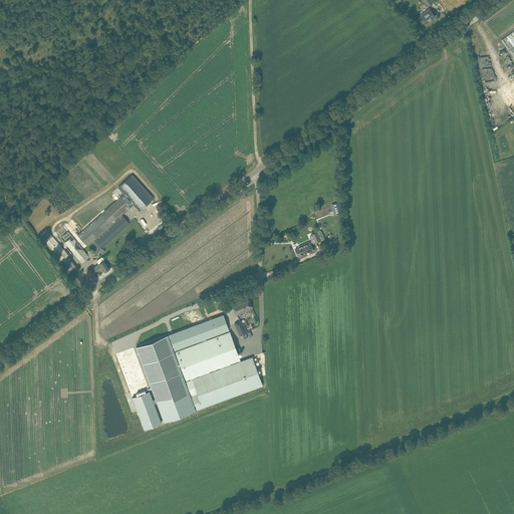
[(421,15),(425,20),(424,20),(426,22),(427,22),(427,23),(436,16),(430,8),(421,15)]
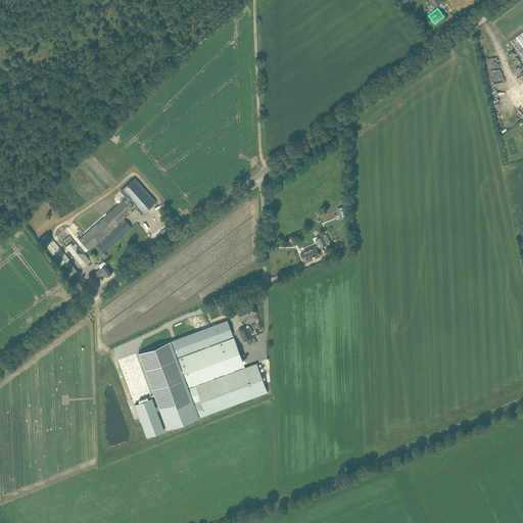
[(522,31),(511,41),(522,58),(522,31)]
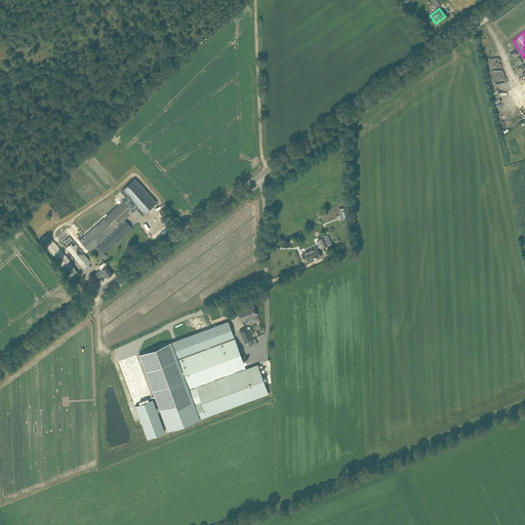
[(81,242),(77,245),(85,254),(94,246),(98,252),(102,250),(105,254),(133,229),(124,219),(133,211),(134,212),(137,209),(143,215),(157,202),(134,177),(120,191),(129,201),(126,203),(124,200),(79,240),(81,242)]
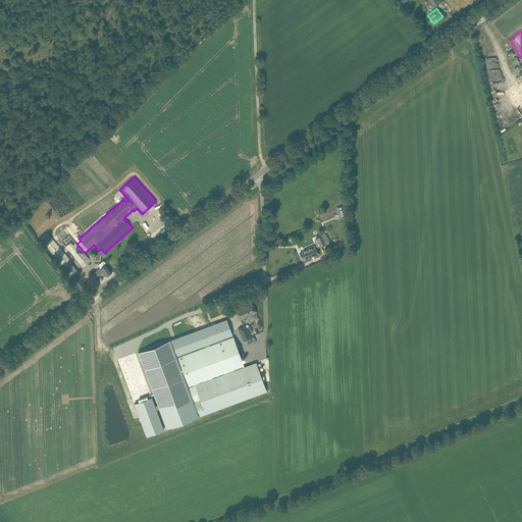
[(317,214),(319,217),(328,211),(326,208),(317,214)]
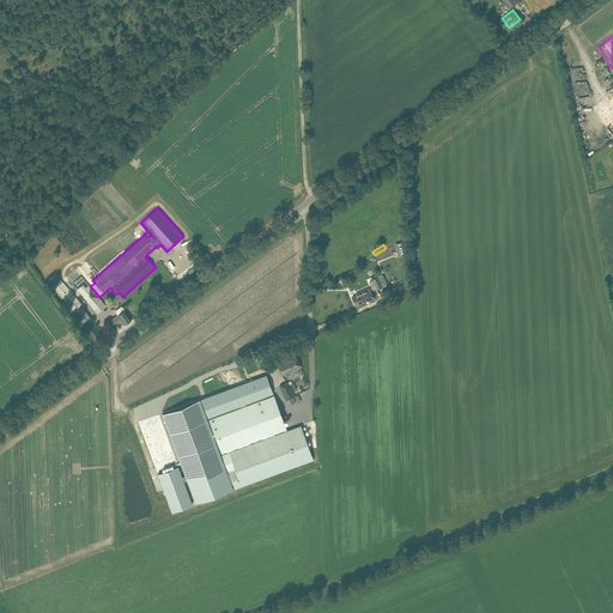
[(50,286),(82,322),(103,304),(72,268),(50,286)]
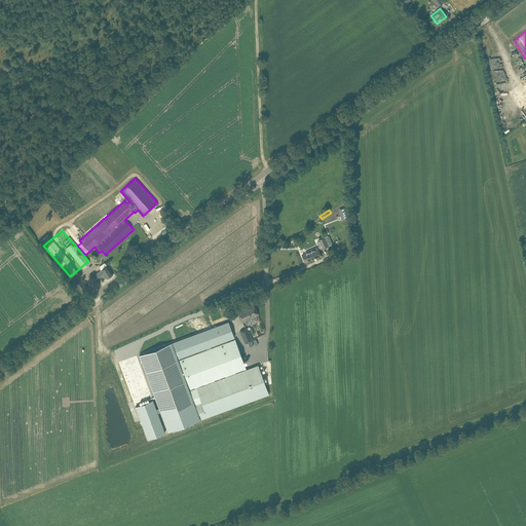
[(317,247),(306,252),(306,253),(302,255),(305,262),(322,255),(320,251),(329,246),(325,237),(320,239),(323,246),(317,248),(317,247)]
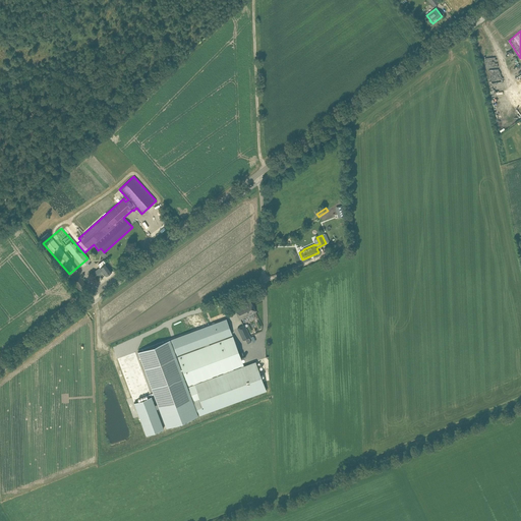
[(93,273),(97,277),(103,272),(106,276),(112,272),(103,259),(98,265),(100,268),(93,273)]
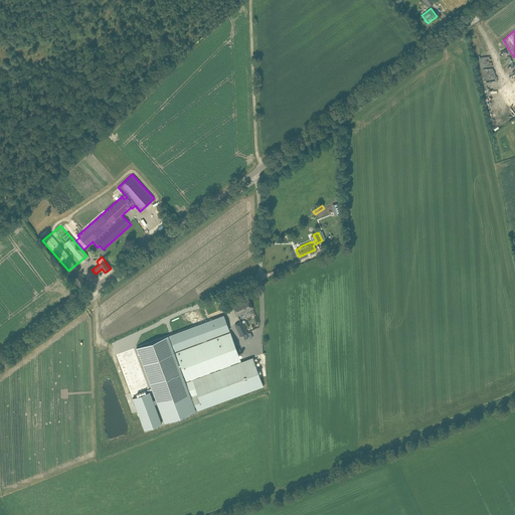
[(76,281),(80,278),(74,269),(70,271),(76,281)]
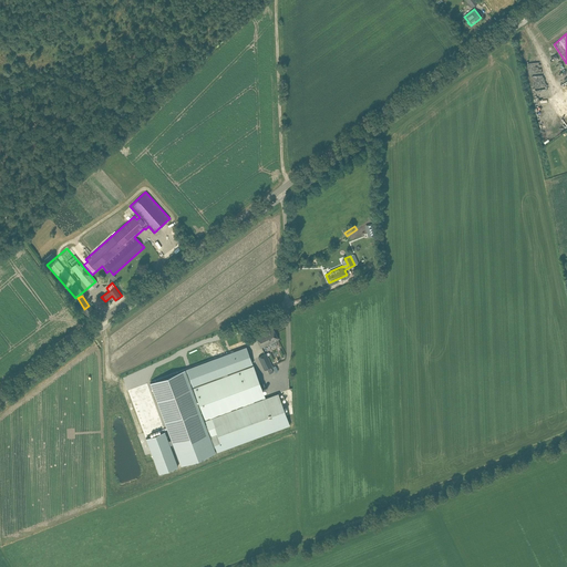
[(256,336),(261,348),(278,339),(272,328),(256,336)]
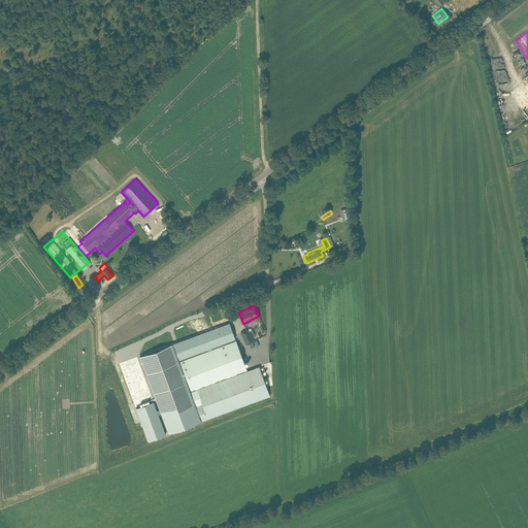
[(172,343),(139,356),(160,408),(161,414),(168,433),(201,421),(199,417),(200,416),(202,421),(270,396),(259,366),(248,371),(243,362),(242,358),(236,340),(210,350),(210,349),(235,339),(229,323),(173,343),(179,360),(201,352),(201,353),(179,361),(193,396),(192,397),(172,343)]
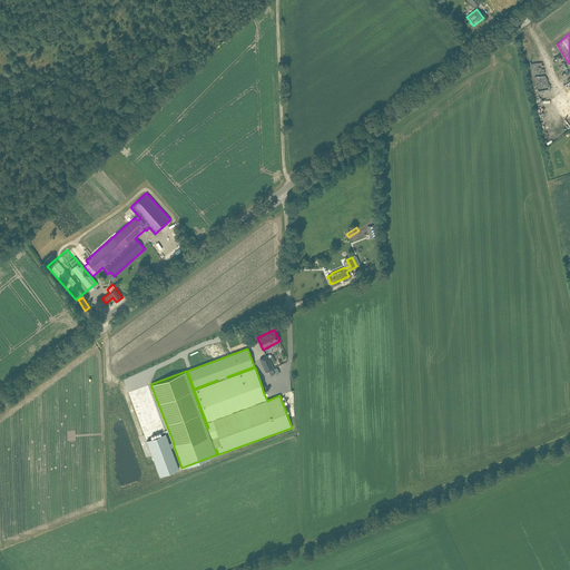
[(265,372),(268,371),(271,375),(274,374),(272,370),(274,369),(268,355),(259,360),(265,372)]
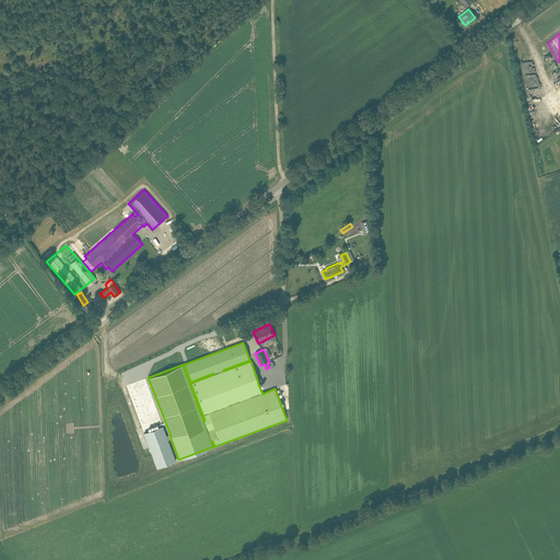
[(163,426),(143,432),(158,467),(176,461),(168,440),(171,439),(170,433),(166,434),(163,426)]
